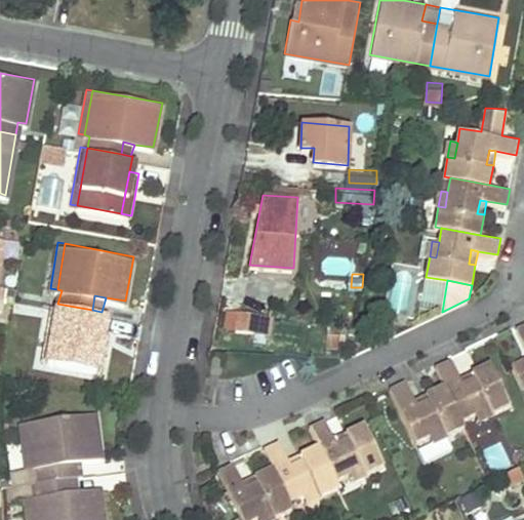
[(57,304),(49,303),(41,358),(48,359),(57,304)]
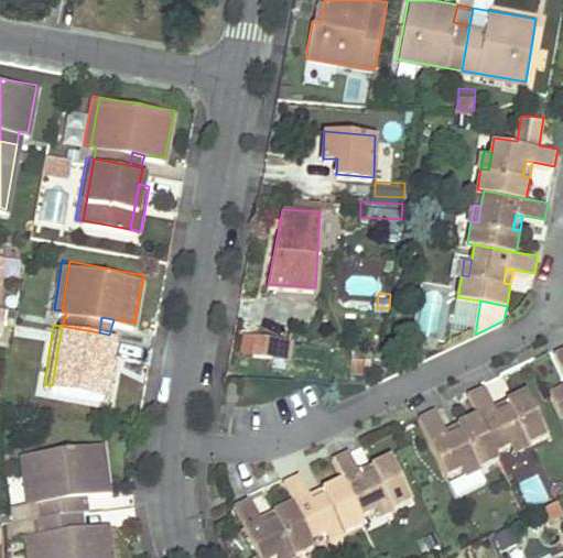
[(52,385),(103,396),(111,350),(114,336),(109,335),(99,332),(62,326),(52,385)]
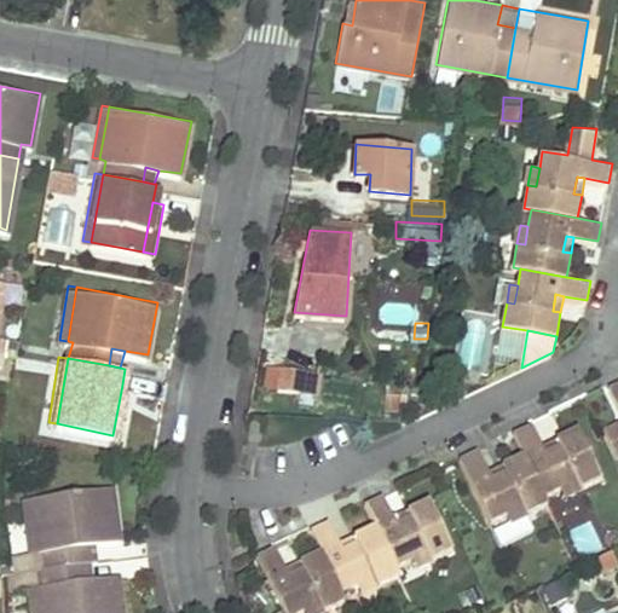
[(305,368),(282,365),(278,387),(300,391),(305,368)]
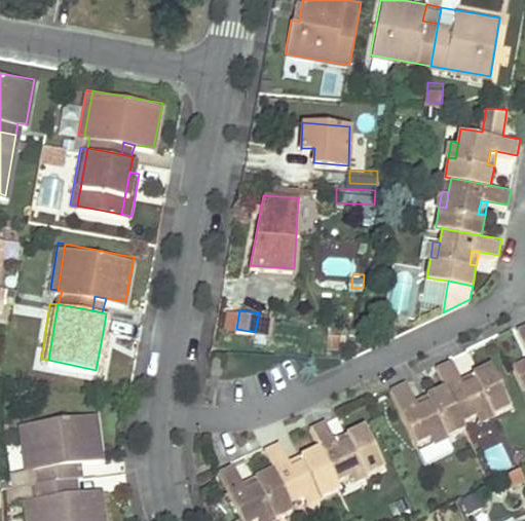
[(346,322),(330,321),(328,344),(345,345),(346,322)]
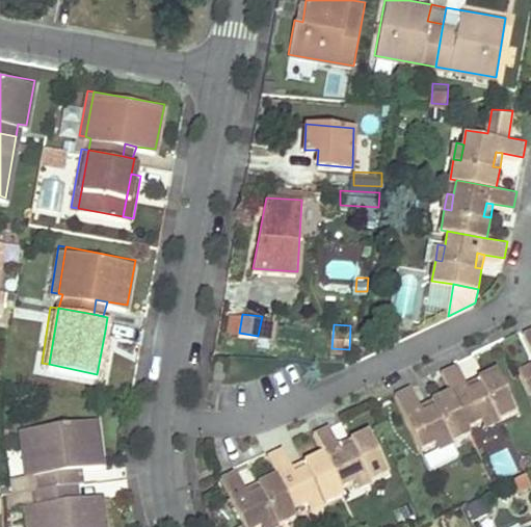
[(530,328),(524,332),(530,347),(530,362),(520,367),(530,391),(530,328)]
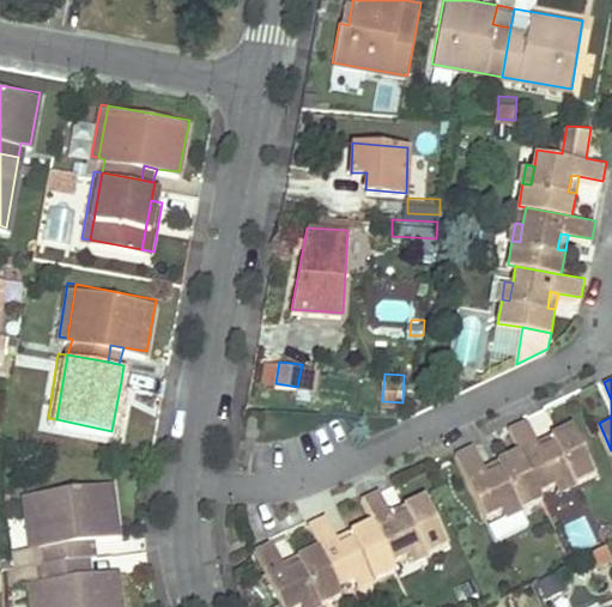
[(129,383),(121,381),(111,431),(121,432),(129,383)]
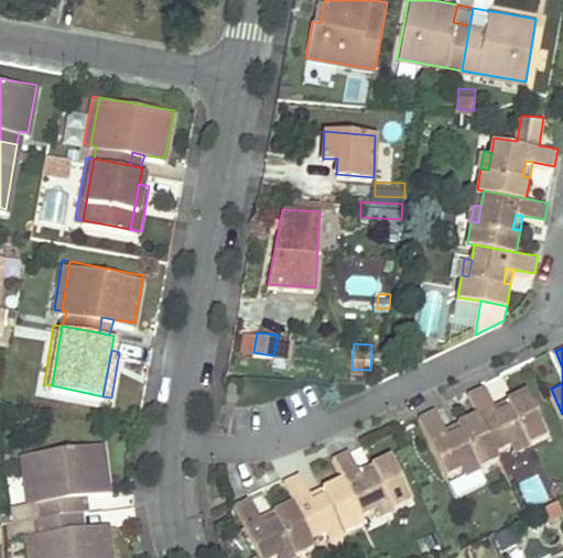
[(549,434),(527,389),(508,398),(510,404),(497,411),(494,404),(485,385),(468,393),(478,413),(496,450),(510,444),(526,437),(529,442),(549,434)]
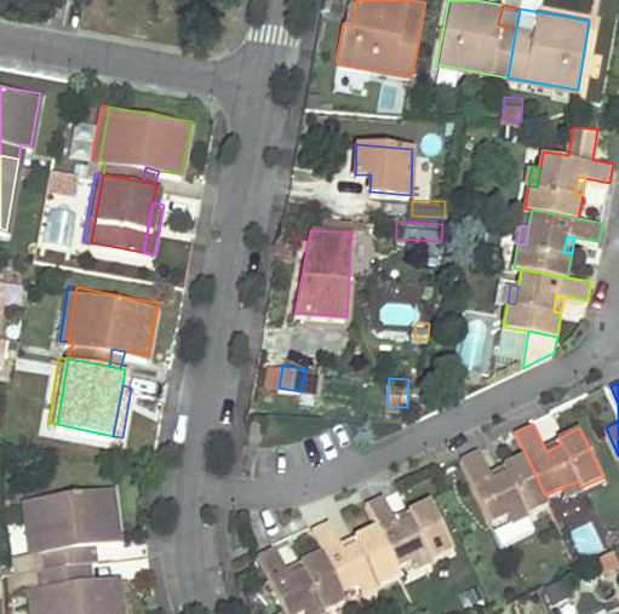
[(559,439),(543,445),(546,452),(561,445),(559,439)]
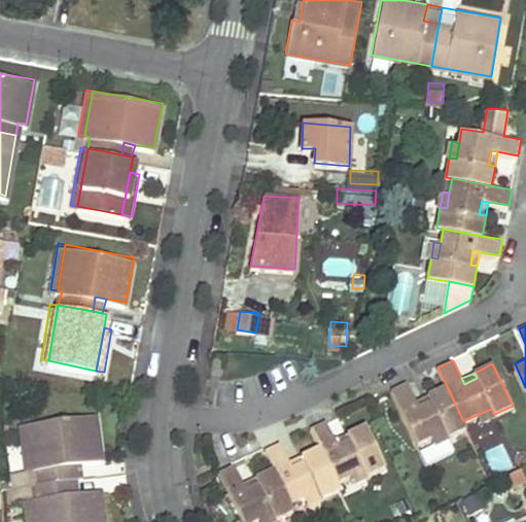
[(463,421),(447,386),(428,394),(431,401),(419,407),(416,401),(407,382),(392,389),(418,444),(431,438),(446,430),(449,437),(466,428),(463,421)]
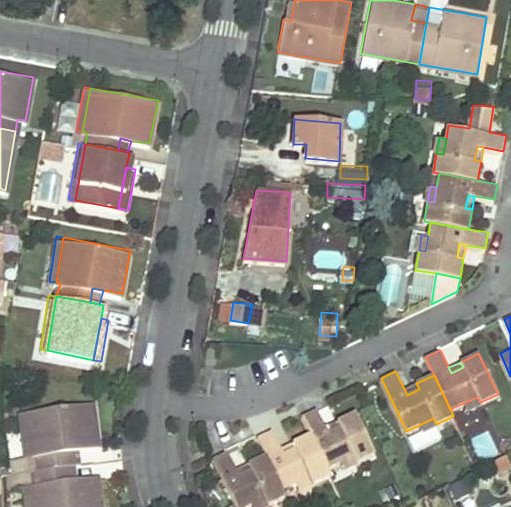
[(416,383),(404,389),(407,395),(419,389),(416,383)]
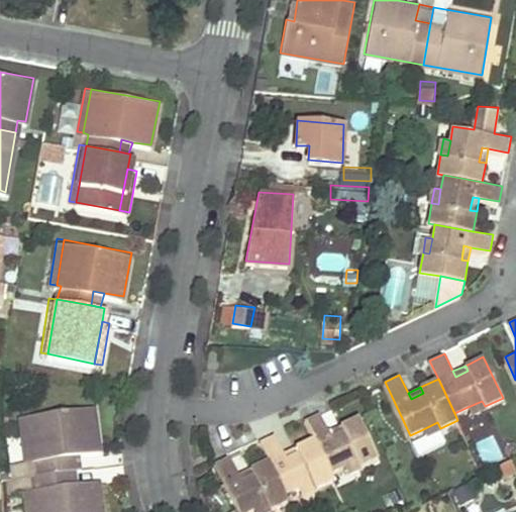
[(482,401),(468,407),(471,413),(485,406),(482,401)]
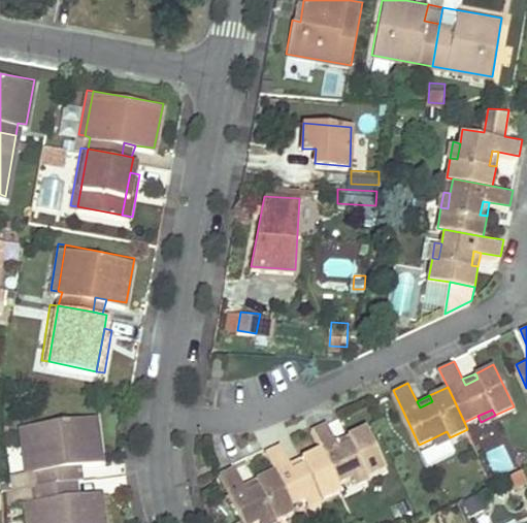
[(38,468),(41,482),(68,478),(75,477),(74,462),(85,461),(103,458),(96,412),(26,422),(33,468),(38,468)]
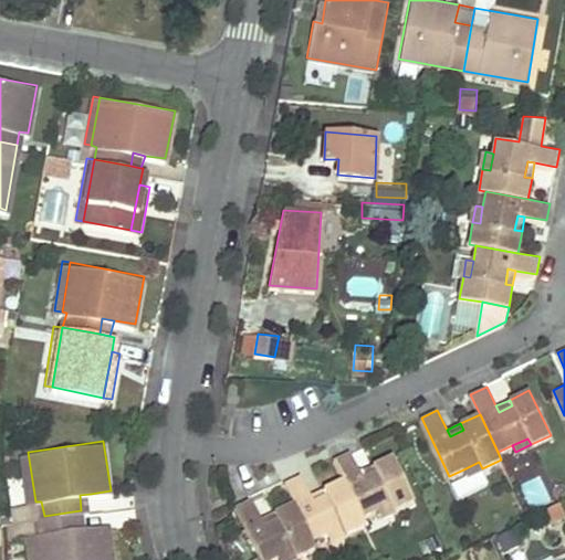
[(415,499),(393,455),(374,464),(376,471),(363,477),(359,471),(351,451),(334,458),(344,478),(362,517),(376,510),(391,503),(395,509),(415,499)]
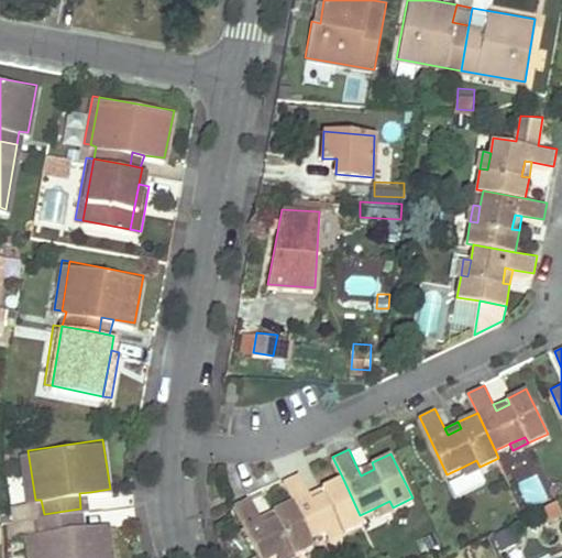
[(28,450),(20,451),(26,502),(35,500),(28,450)]
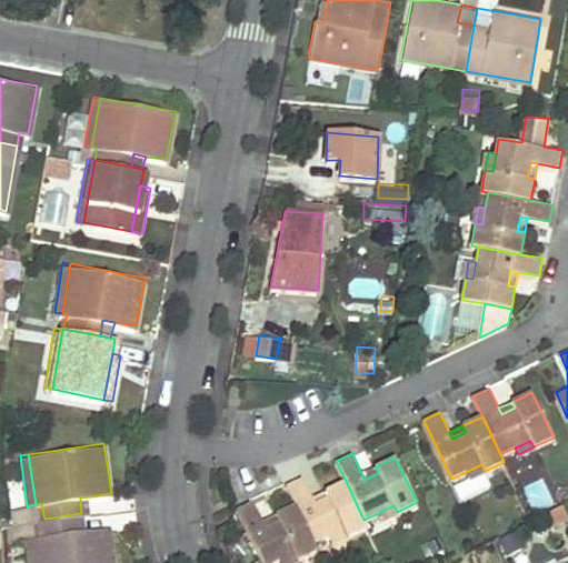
[(481,464),(466,472),(469,479),(485,471),(481,464)]
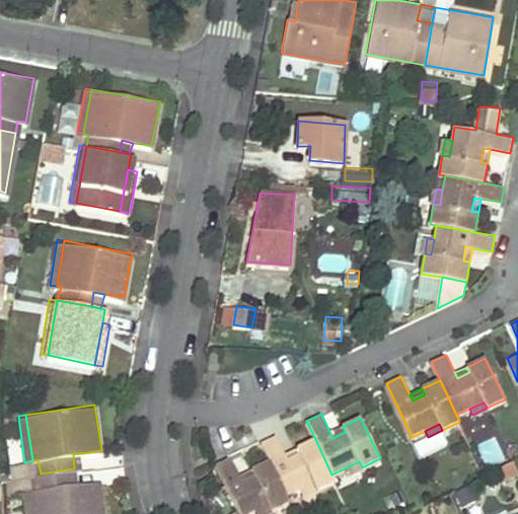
[(345,432),(343,426),(329,432),(333,438),(345,432)]
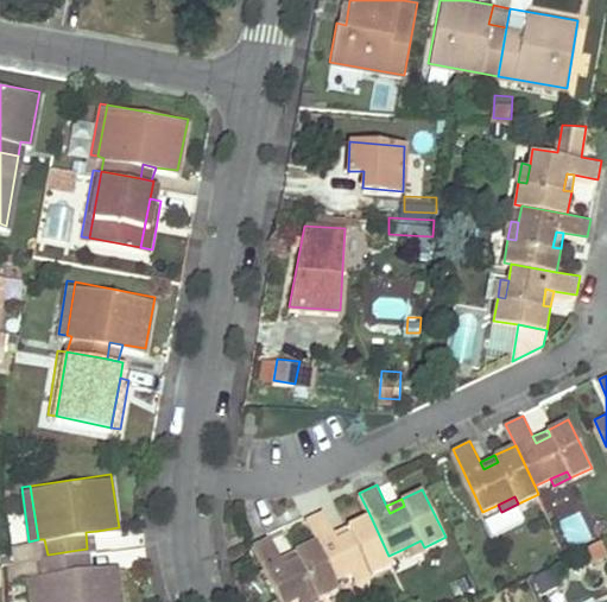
[(571,542),(592,534),(582,507),(562,514),(571,542)]
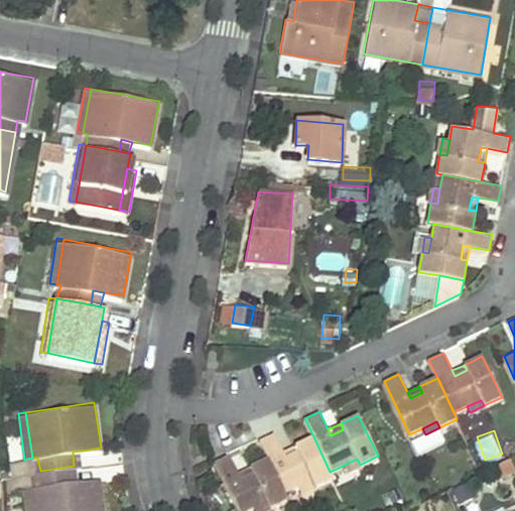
[(330,472),(313,436),(295,444),(298,451),(285,457),(282,451),(274,433),(260,439),(268,458),(285,493),(298,487),(312,480),(315,486),(333,478),(330,472)]
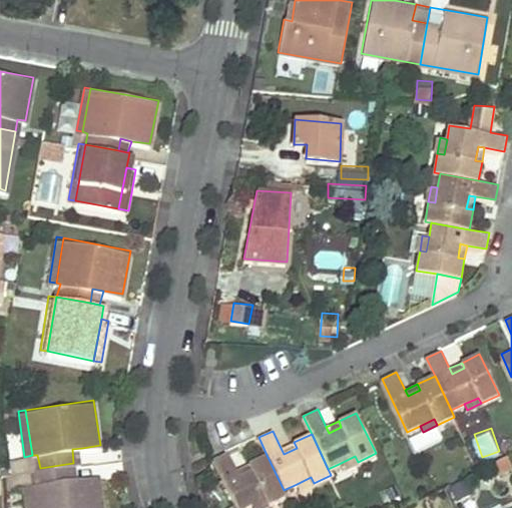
[(297,448),(294,442),(281,448),(284,454),(297,448)]
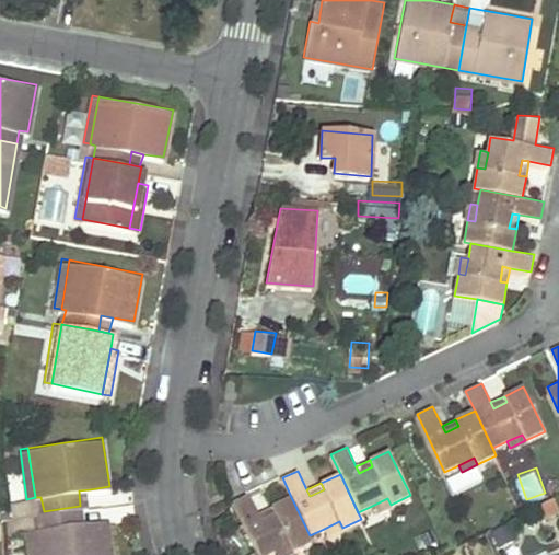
[(90,489),(79,490),(80,506),(84,506),(89,508),(90,489)]
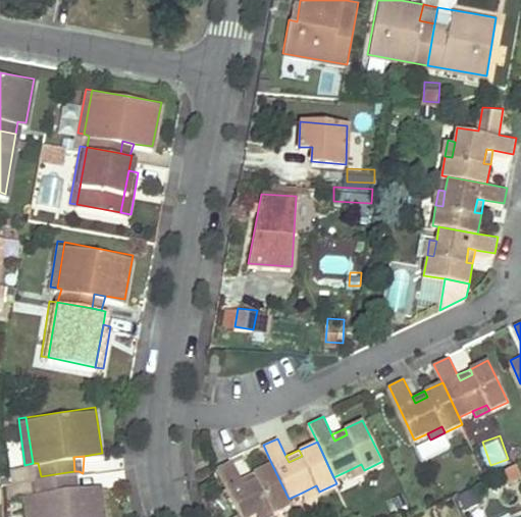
[(289,499),(271,463),(253,472),(256,477),(244,483),(241,477),(231,460),(217,467),(241,516),(250,516),(256,514),(270,508),(273,513),(292,505),(289,499)]
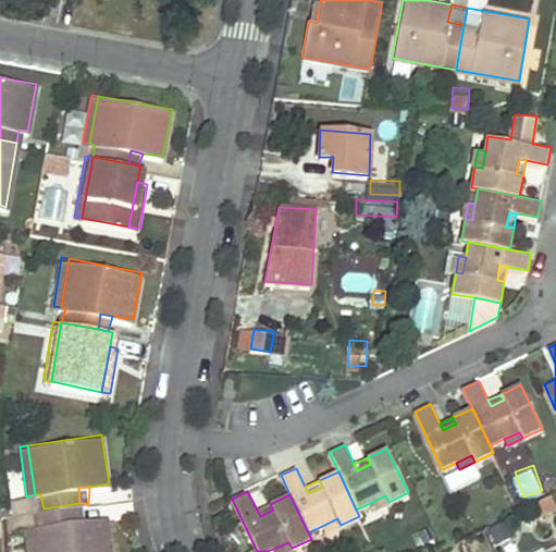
[(555,504),(550,493),(534,501),(541,514),(555,507),(555,504)]
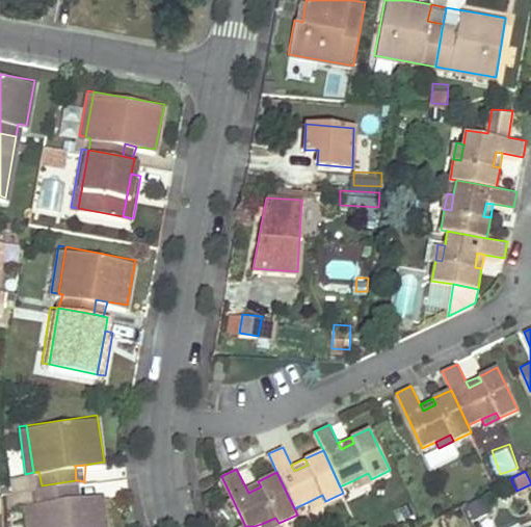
[(368,473),(353,480),(356,485),(371,479),(368,473)]
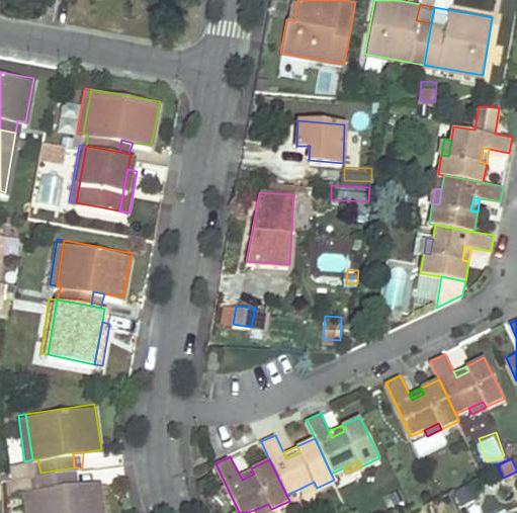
[(74,467),(67,468),(71,484),(81,482),(78,467),(74,467)]
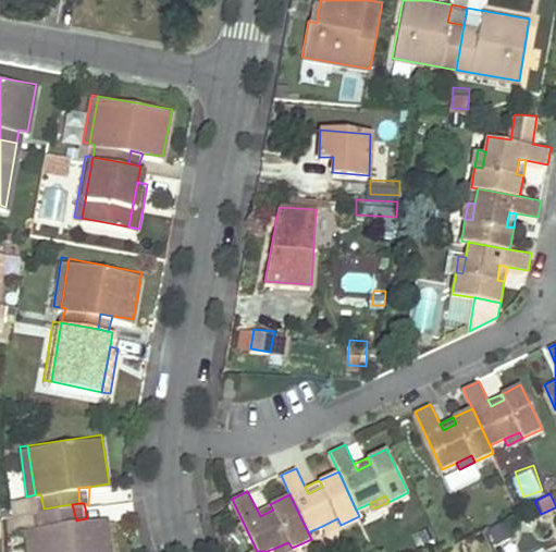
[(33,525),(37,551),(112,551),(108,515),(87,518),(76,520),(72,504),(44,508),(36,510),(39,525),(33,525)]
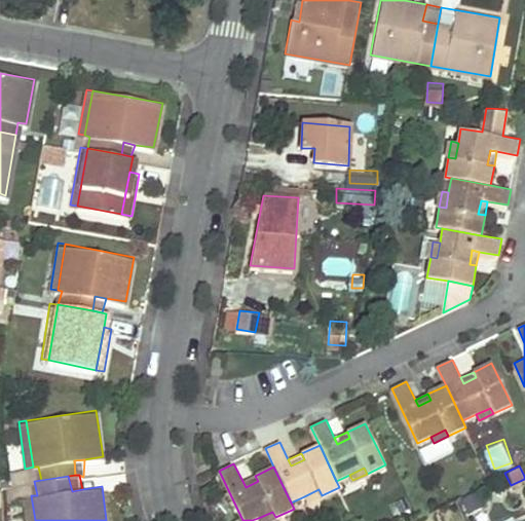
[(258,481),(255,476),(242,481),(246,487),(258,481)]
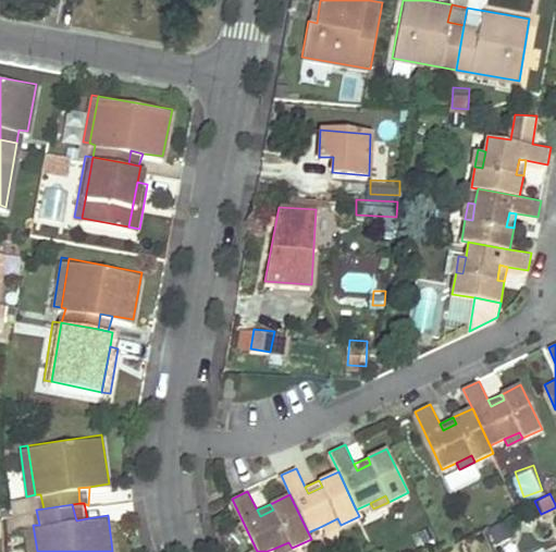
[(505,516),(491,524),(498,540),(513,532),(505,516)]
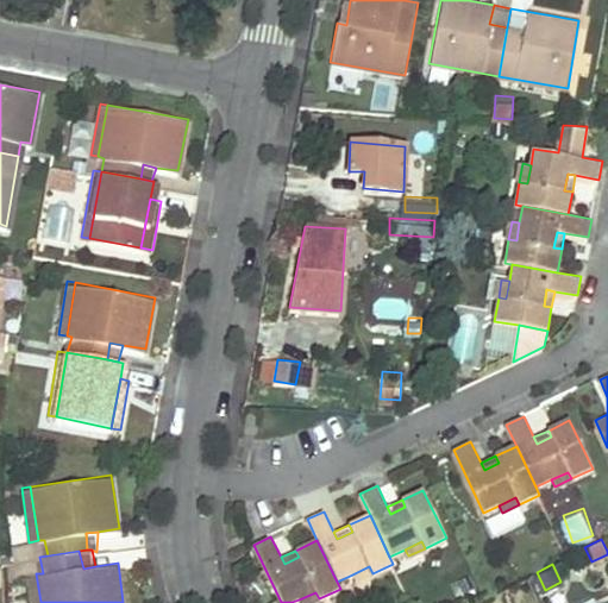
[(373,573),(369,566),(352,575),(356,582),(373,573)]
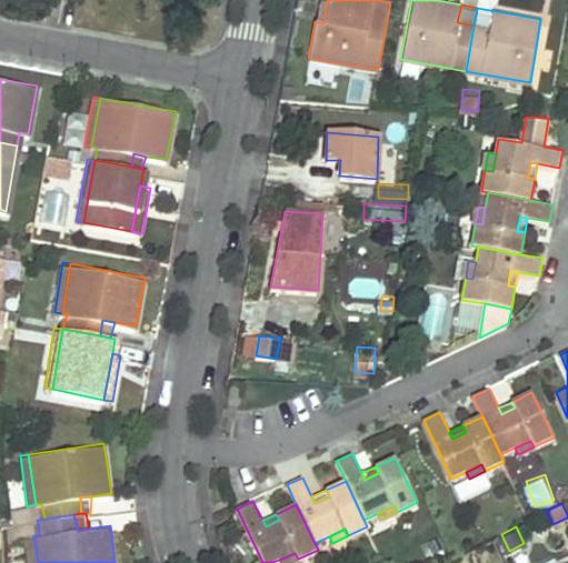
[(38,562),(33,535),(26,536),(29,562),(38,562)]
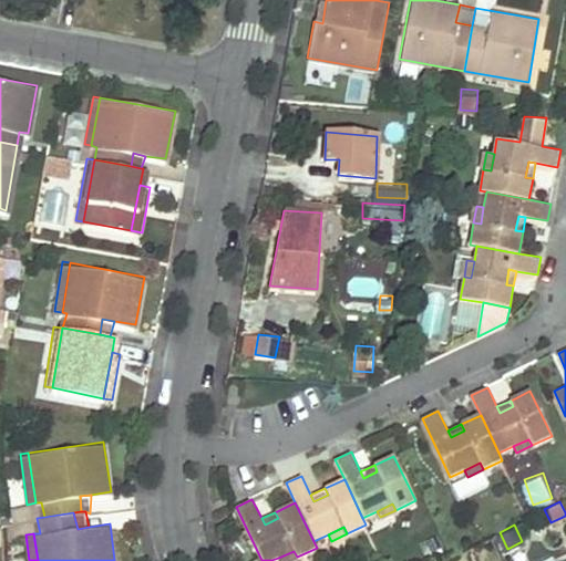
[(288,560),(297,557),(294,551),(278,558),(279,560),(288,560)]
